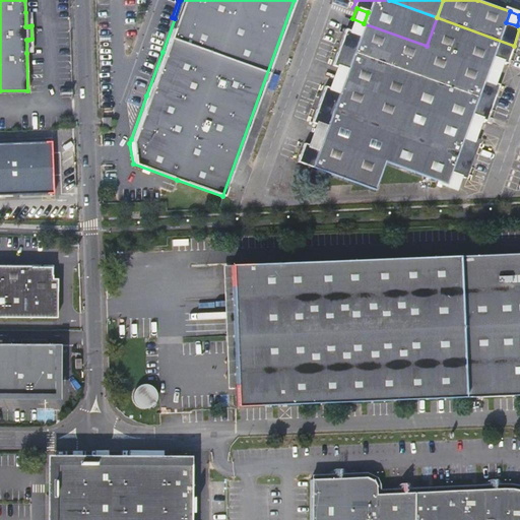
[(508,63),(514,46),(437,17),(427,46),(490,69),(494,58),(504,62),(508,63)]
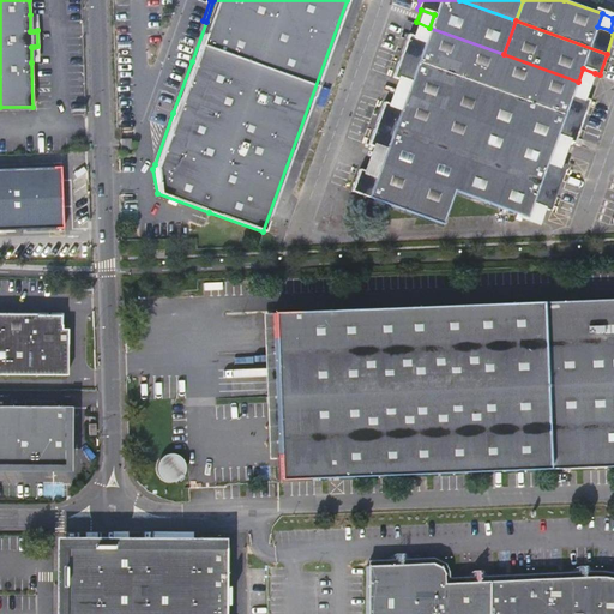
[(416,22),(411,35),(425,41),(429,28),(416,22)]
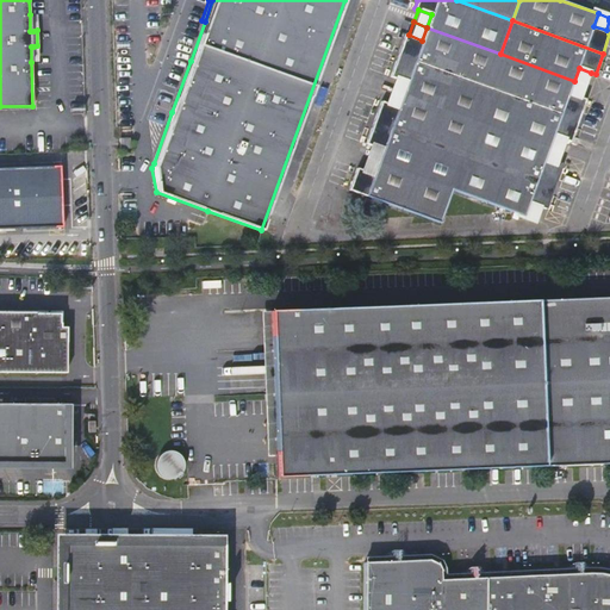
[(405,33),(398,54),(487,87),(500,54),(427,27),(422,41),(409,35),(405,33)]
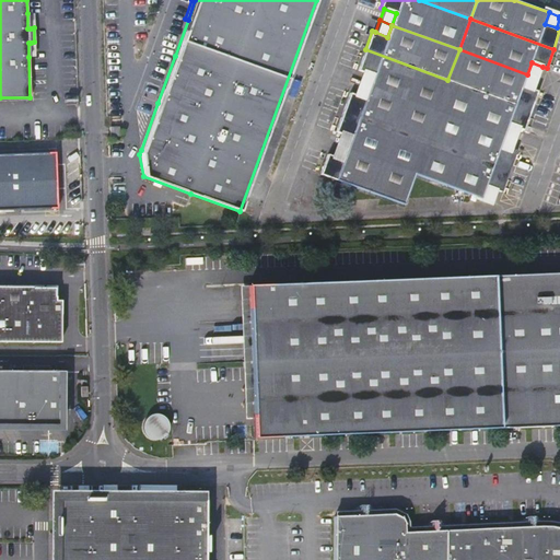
[(373,74),(370,86),(436,111),(447,80),(365,49),(358,70),(362,71),(373,74)]
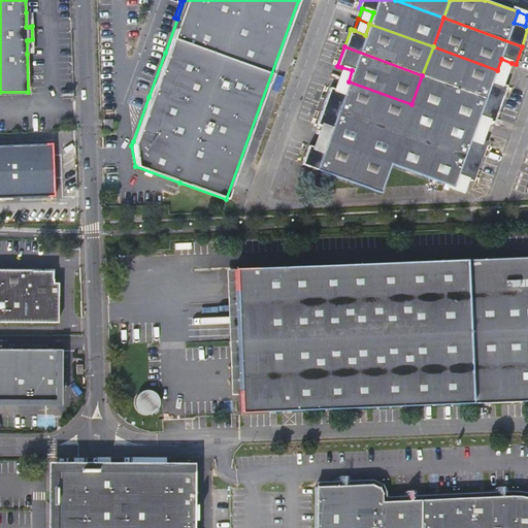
[(493,80),(497,70),(433,46),(422,75),(500,104),(506,87),(503,85),(493,80)]
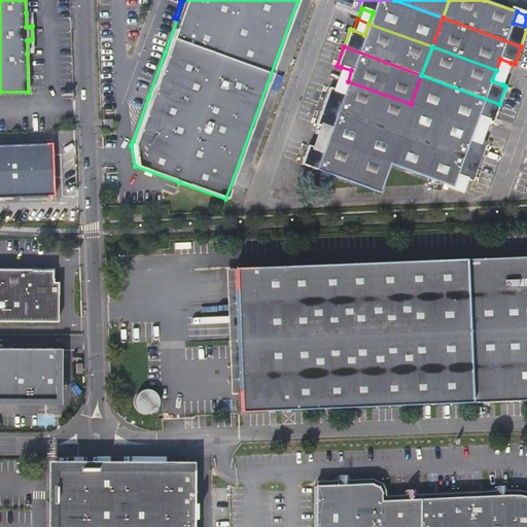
[(148,97),(165,53),(162,51),(130,140),(133,141),(148,97)]
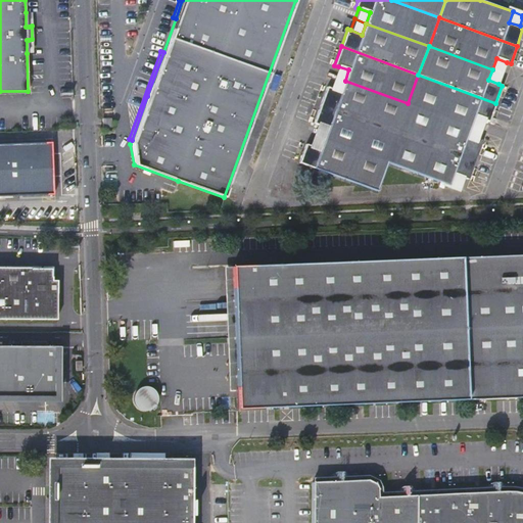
[(503,74),(507,62),(496,58),(492,69),(503,74)]
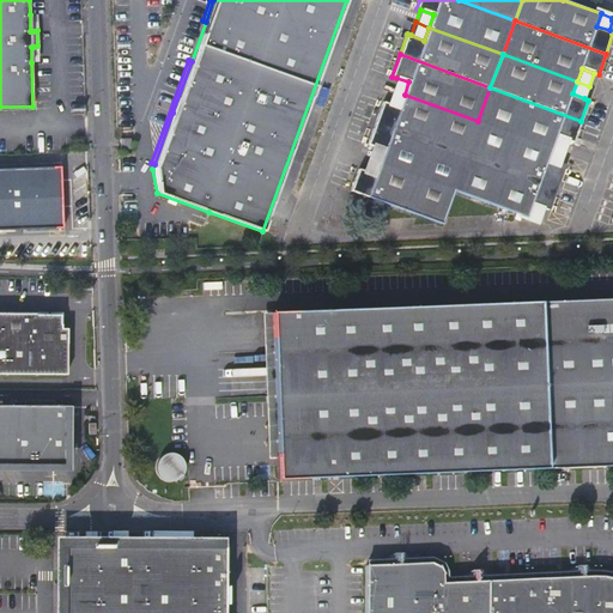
[(396,78),(392,90),(405,95),(408,82),(396,78)]
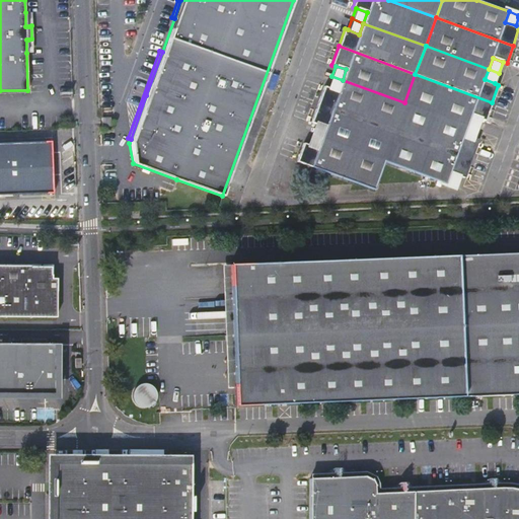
[(495,83),(499,73),(489,69),(485,79),(495,83)]
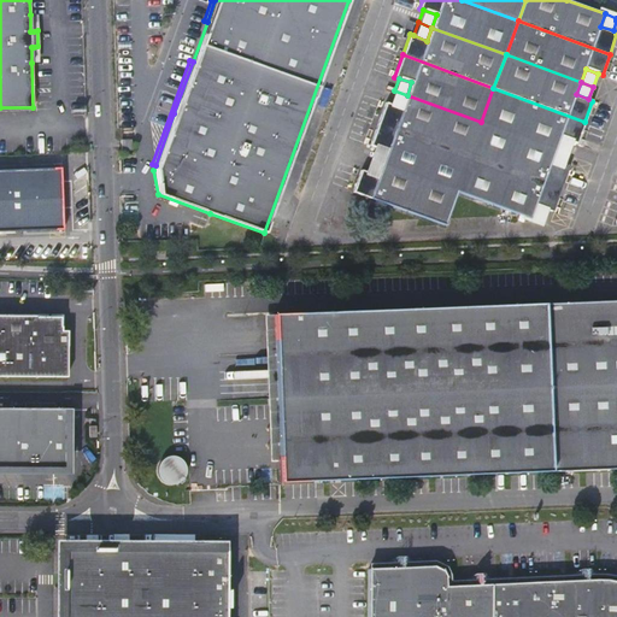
[(576,144),(585,122),(493,88),(481,122),(556,150),(560,137),(573,141),(576,144)]
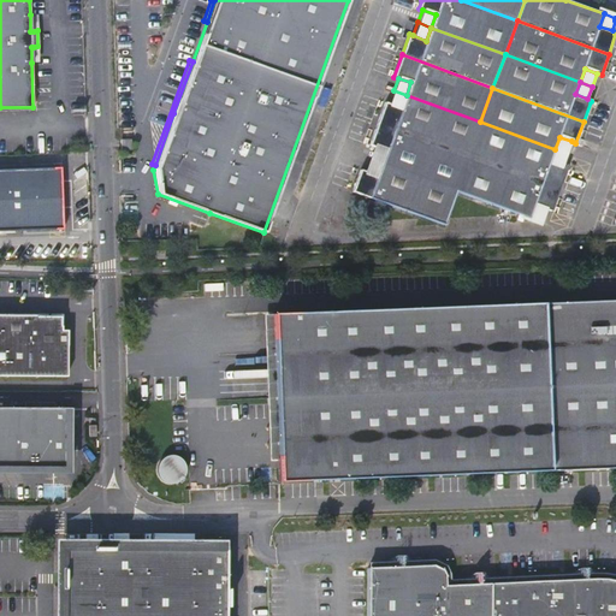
[(394,90),(388,104),(402,108),(407,95),(394,90)]
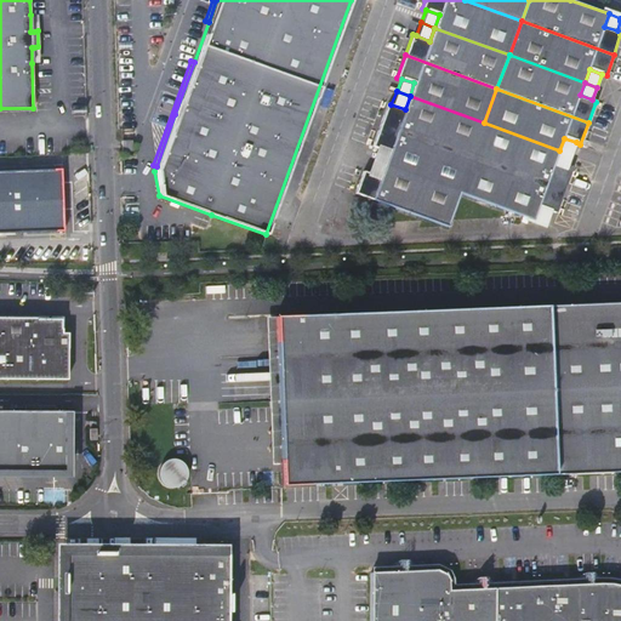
[(387,103),(380,124),(472,157),(484,123),(410,96),(405,109),(391,104),(387,103)]
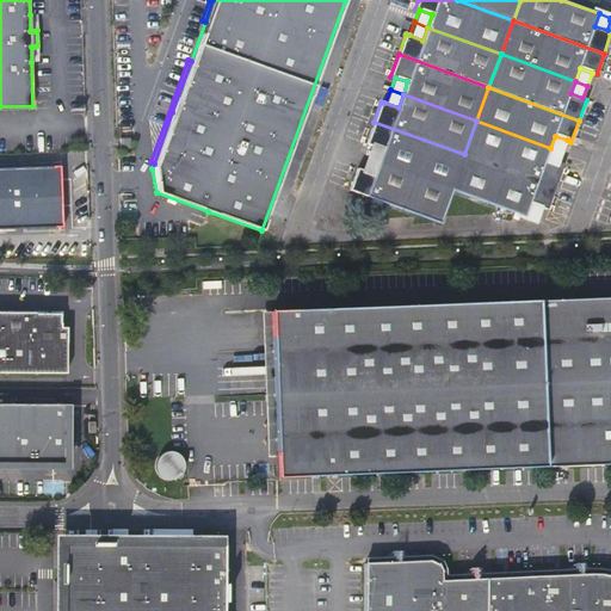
[(545,161),(550,148),(476,121),(464,154),(554,187),(562,167),(557,165),(545,161)]
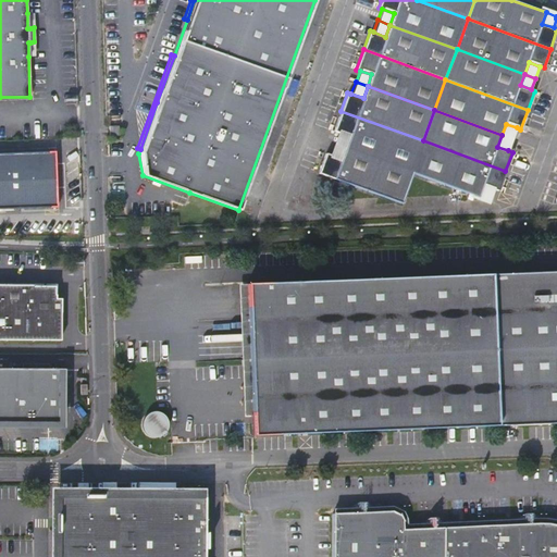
[(349,136),(345,147),(411,171),(423,140),(341,111),(333,131),(337,132),(349,136)]
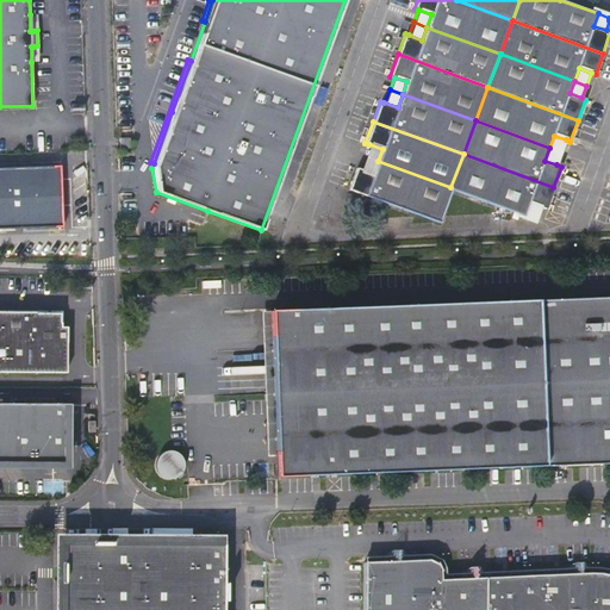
[(119,137),(119,145),(130,145),(130,136),(119,137)]
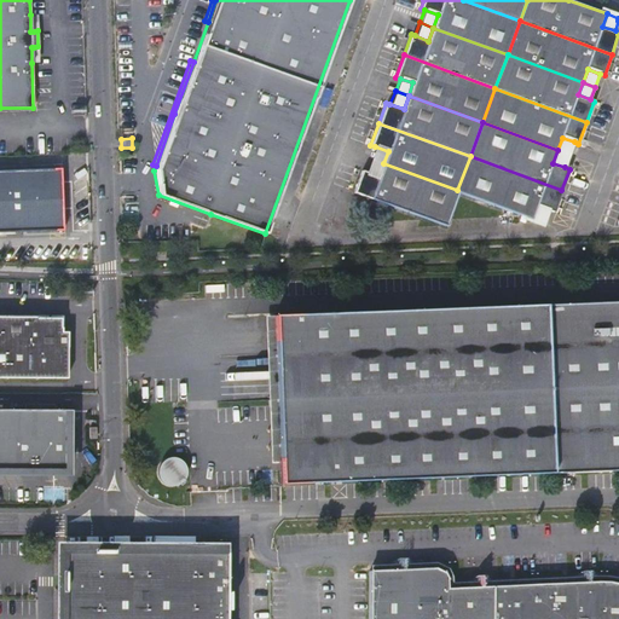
[(570,155),(574,142),(562,138),(557,150),(570,155)]
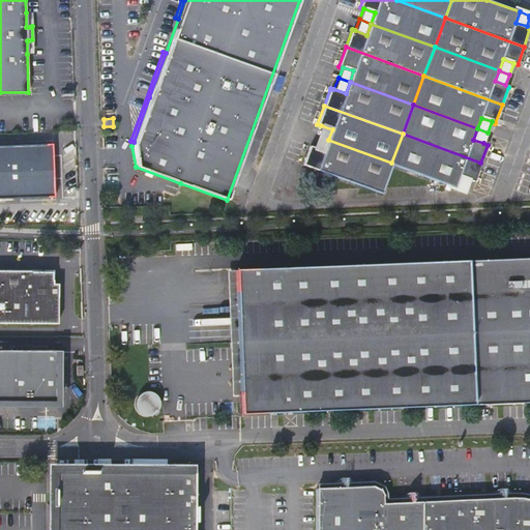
[(321,125),(317,136),(328,140),(332,129),(321,125)]
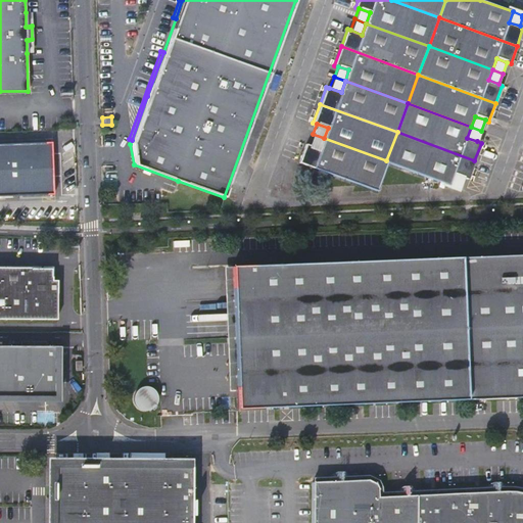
[(477,141),(481,131),(471,127),(467,138),(477,141)]
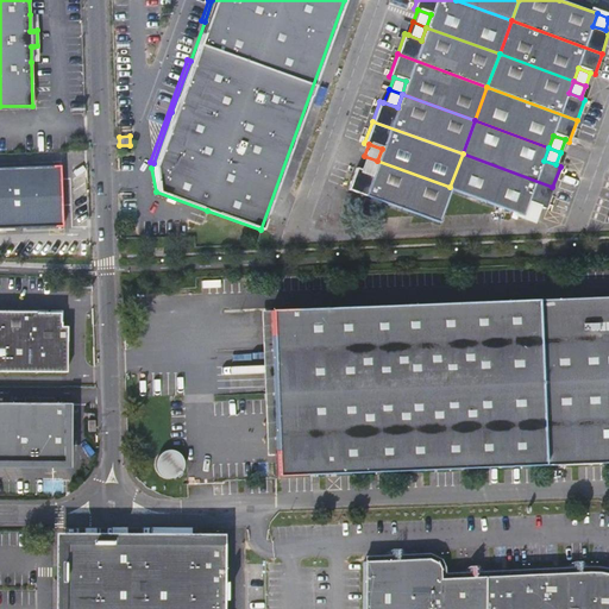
[(548,195),(552,187),(463,154),(450,187),(451,189),(523,215),(528,203),(540,207),(544,208),(548,195)]
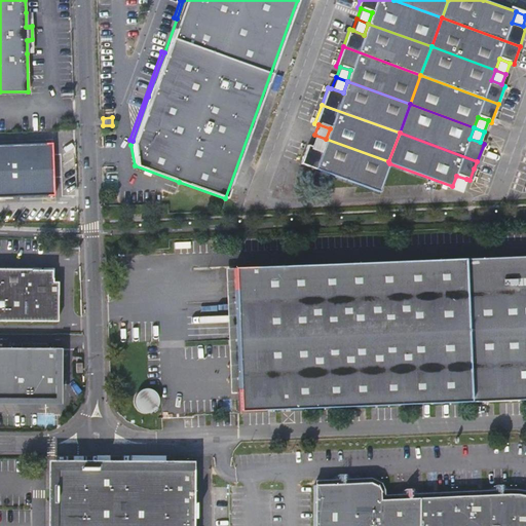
[(314,135),(310,146),(322,150),(326,139),(314,135)]
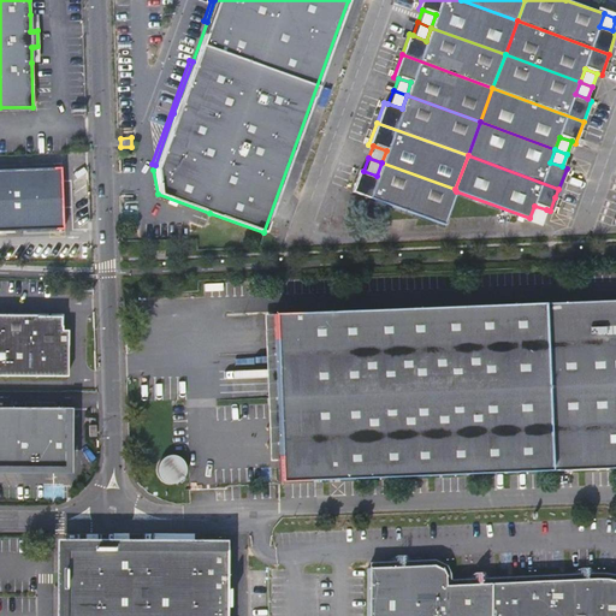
[(359,170),(351,190),(444,224),(456,191),(455,189),(381,163),(377,176),(363,171),(359,170)]
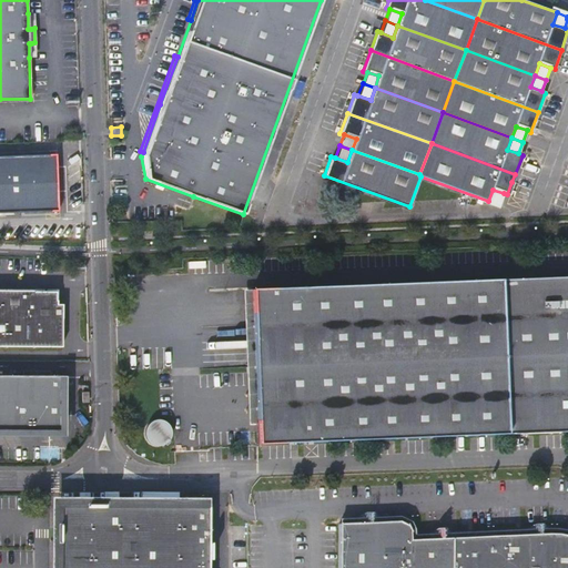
[(0,156),(0,212),(56,210),(56,182),(54,154),(0,156)]
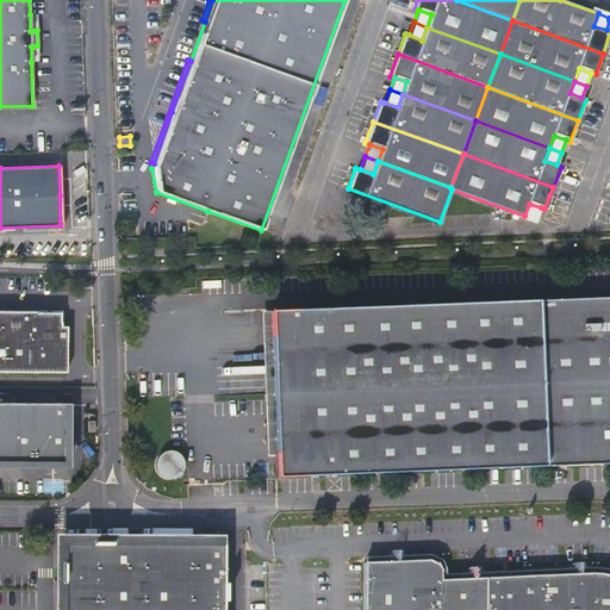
[(377,215),(380,203),(365,198),(361,209),(377,215)]
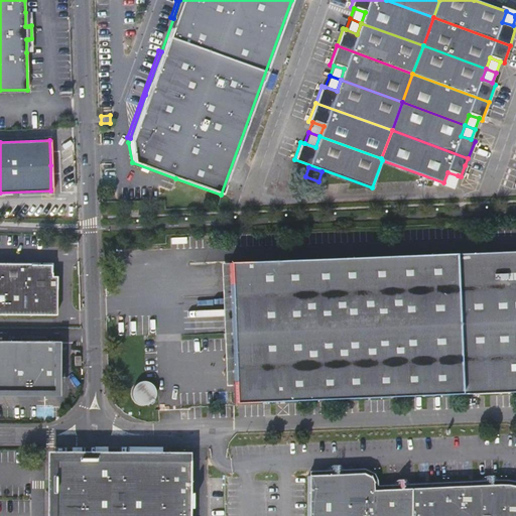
[(454,186),(458,175),(447,172),(443,182),(454,186)]
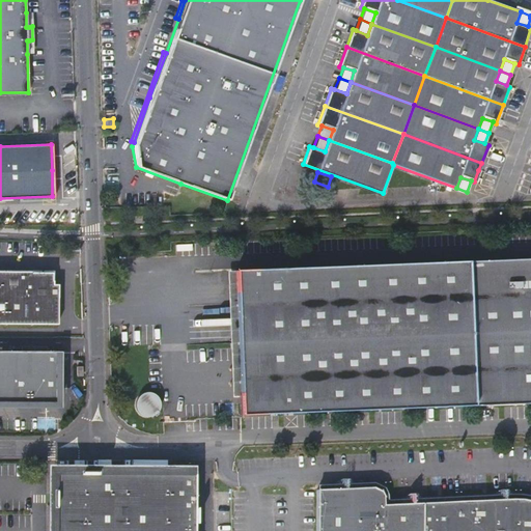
[(530,258),(235,270),(235,288),(240,396),(241,415),(530,402),(530,258)]
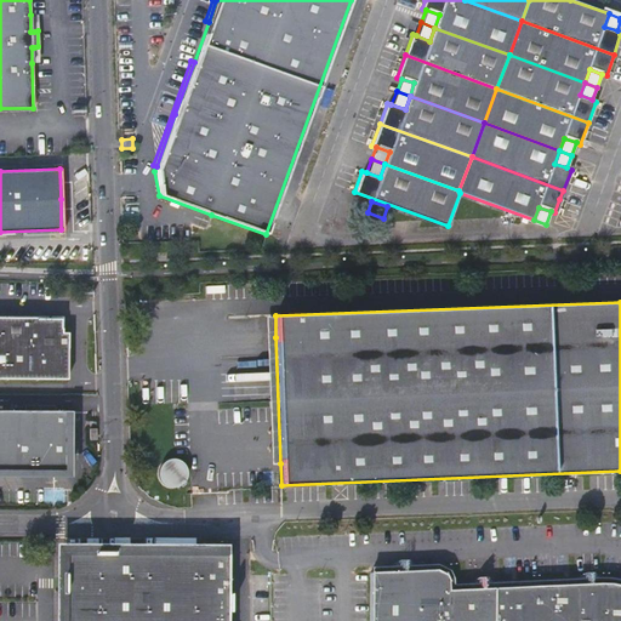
[(0,379),(68,380),(68,332),(62,332),(62,318),(0,318),(0,379)]
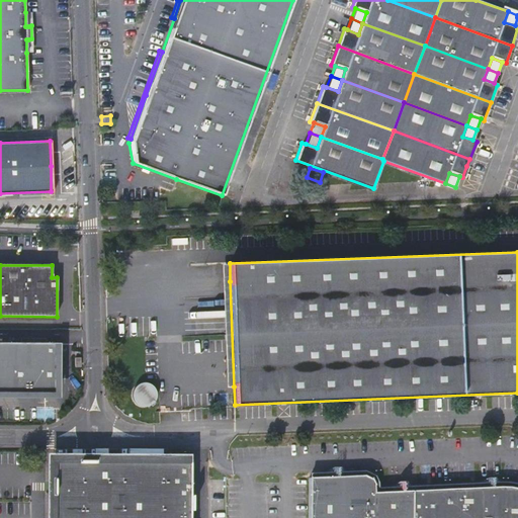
[(234,386),(230,281),(223,281),(227,386),(234,386)]
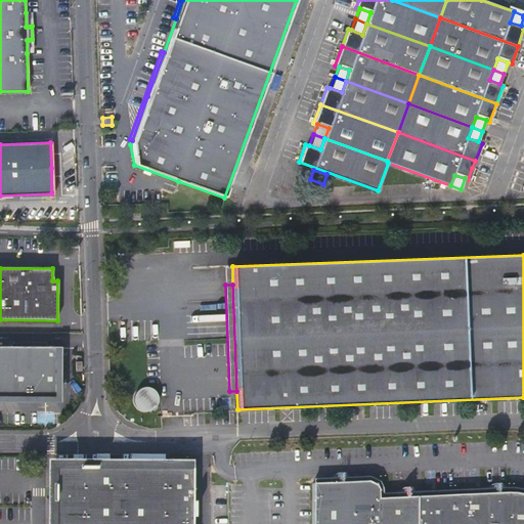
[(55,347),(0,347),(0,363),(1,397),(1,399),(22,399),(55,399),(55,376),(54,376),(54,372),(55,372),(55,347)]
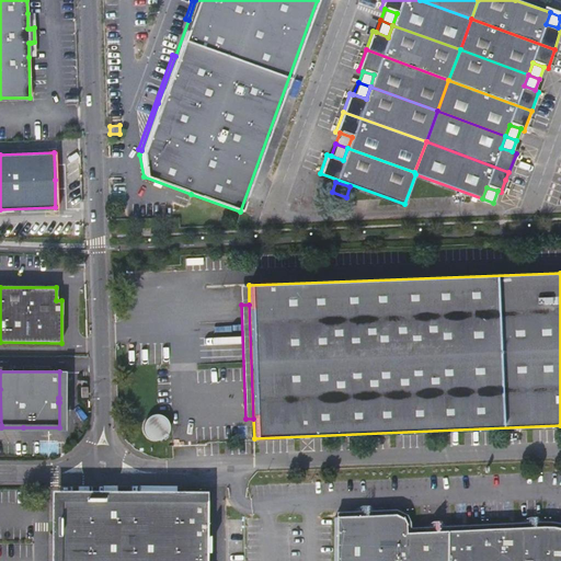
[(146,425),(146,428),(146,431),(147,433),(148,435),(149,437),(151,438),(153,439),(156,441),(158,441),(160,441),(163,439),(165,438),(167,437),(169,436),(170,434),(171,432),(171,428),(171,426),(171,424),(170,422),(169,420),(167,418),(164,416),(162,415),(160,415),(158,415),(156,415),(153,416),(151,418),(149,420),(148,421),(147,423),(146,425)]
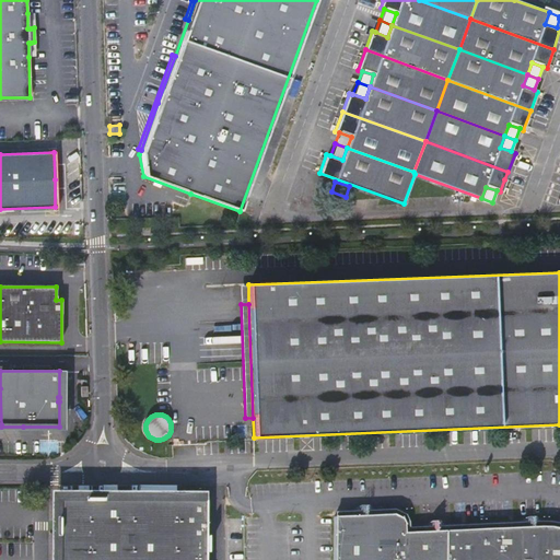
[(206,501),(58,500),(58,535),(57,559),(205,559),(205,551),(206,551),(206,552),(207,552),(207,536),(206,536),(206,537),(205,537),(206,501)]
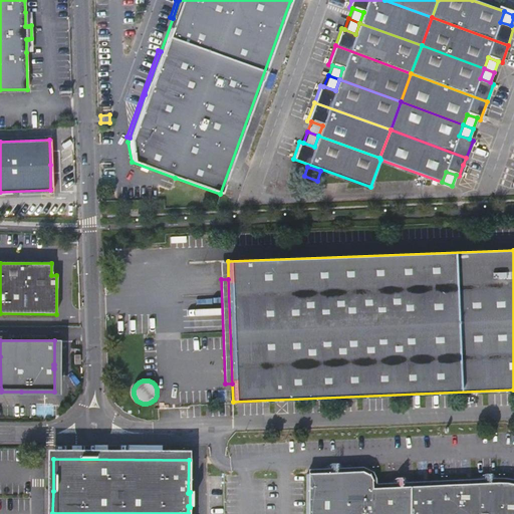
[(513,513),(513,485),(383,489),(381,484),(378,482),(368,476),(360,472),(307,475),(306,513),(513,513)]
